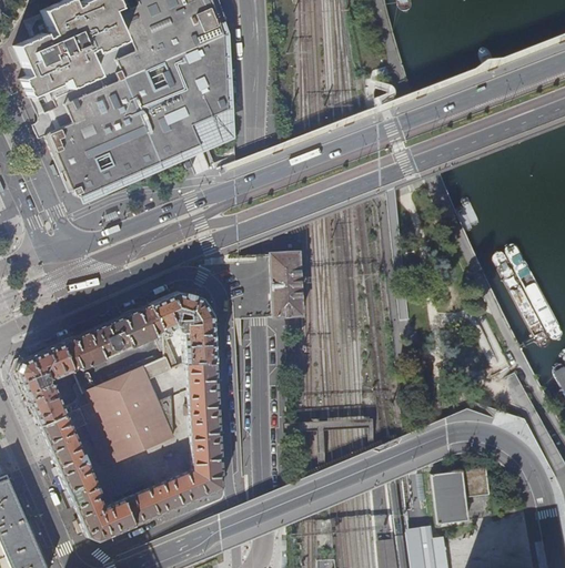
[(23,80),(30,98),(68,82),(71,89),(100,78),(91,58),(127,43),(113,12),(121,10),(117,0),(88,0),(80,3),(81,6),(74,9),(70,0),(68,0),(42,11),(53,36),(47,38),(44,34),(17,46),(30,77),(23,80)]
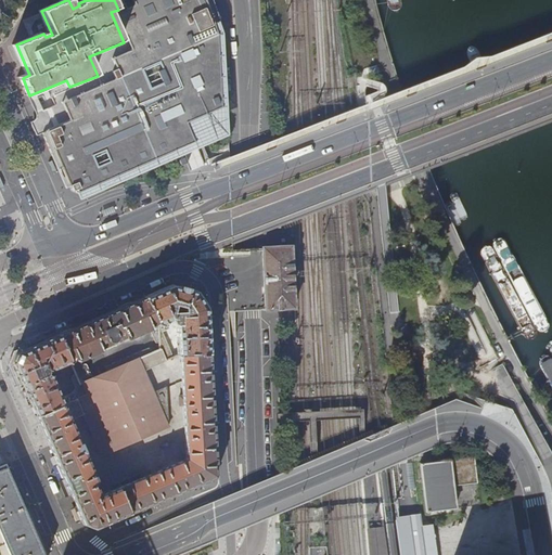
[(24,99),(50,158),(49,159),(67,184),(76,194),(81,196),(203,144),(228,133),(225,124),(226,124),(221,114),(230,110),(232,108),(231,95),(228,37),(223,23),(216,0),(114,0),(118,10),(111,12),(124,42),(89,56),(98,76),(69,87),(66,80),(29,95),(24,99)]
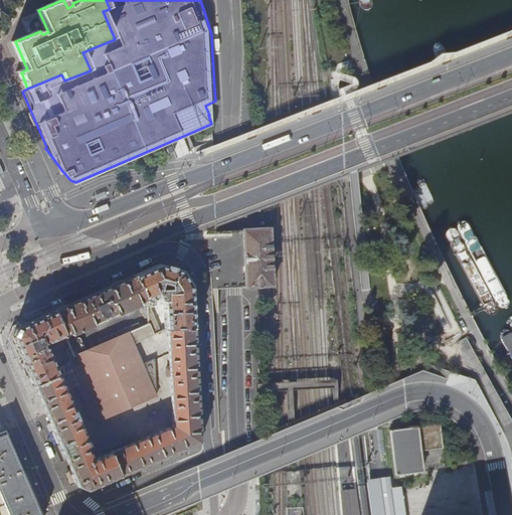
[(70,180),(62,171),(45,148),(46,147),(22,92),(27,89),(21,72),(27,69),(15,41),(14,42),(26,69),(19,72),(26,89),(20,91),(31,118),(36,128),(42,142),(56,177),(58,176),(60,181),(63,180),(64,183),(67,182),(68,185),(75,182),(70,180)]
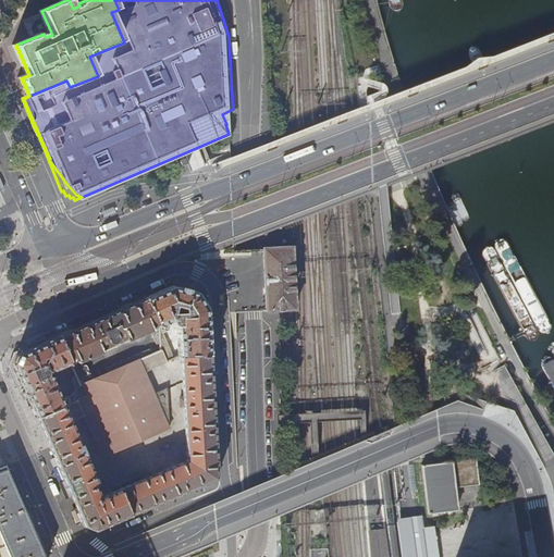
[(270,311),(270,312),(299,311),(296,247),(267,248),(267,251),(270,311)]
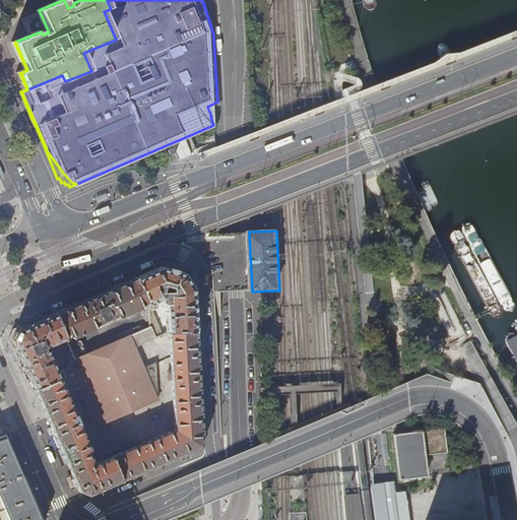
[(139,279),(145,294),(146,294),(152,306),(152,322),(151,327),(156,338),(165,334),(154,312),(162,309),(158,303),(164,301),(165,303),(166,304),(168,305),(169,333),(173,332),(199,331),(197,288),(188,273),(165,268),(139,279)]
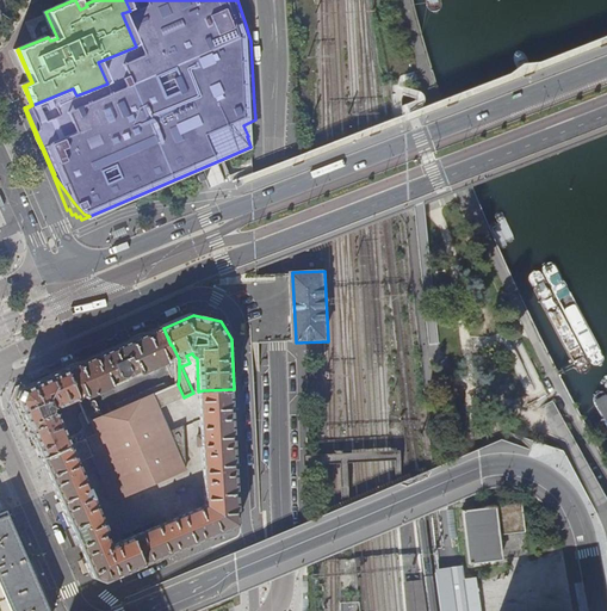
[(163,328),(69,370),(76,387),(75,387),(81,400),(87,413),(92,424),(94,423),(94,421),(105,417),(99,402),(97,401),(94,402),(92,399),(116,388),(115,384),(127,380),(127,377),(130,376),(131,377),(142,372),(142,375),(144,375),(169,364),(175,378),(179,378),(179,359),(172,345),(171,345),(163,328)]
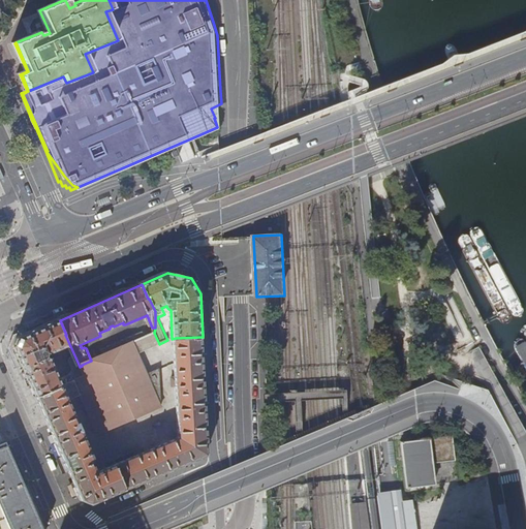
[(75,370),(73,374),(62,379),(53,360),(48,356),(49,353),(52,353),(70,346),(65,335),(66,335),(60,320),(21,337),(17,347),(38,397),(64,386),(75,381),(87,376),(82,366),(80,367),(75,358),(72,359),(72,362),(75,370)]
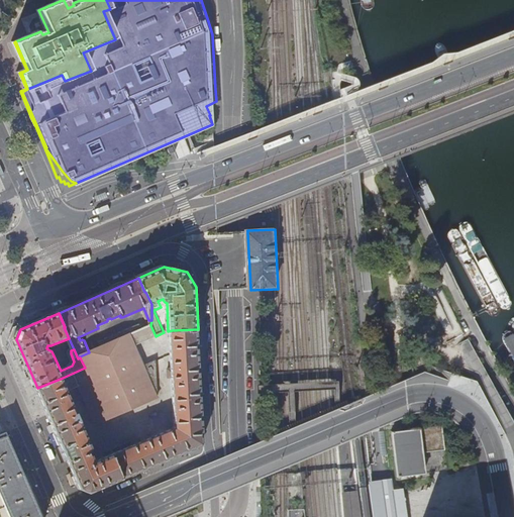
[(74,373),(98,425),(160,398),(159,360),(146,367),(137,344),(156,336),(150,325),(132,334),(104,346),(89,352),(80,356),(80,357),(85,368),(74,373)]
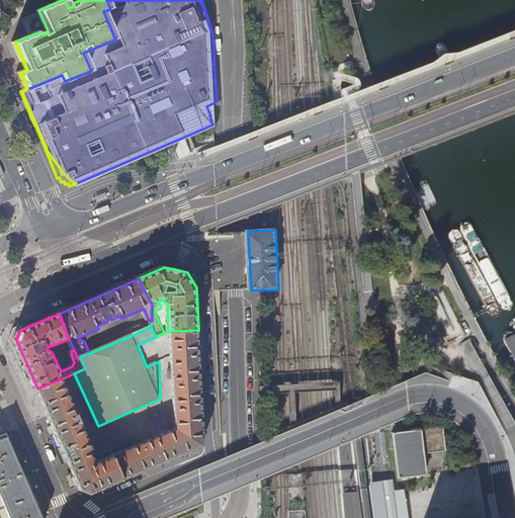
[(172,331),(173,369),(170,369),(170,378),(174,378),(177,429),(143,443),(142,440),(134,443),(136,446),(96,462),(93,455),(94,452),(81,422),(84,421),(81,414),(78,415),(63,378),(37,389),(82,491),(91,495),(204,447),(198,330),(172,331)]
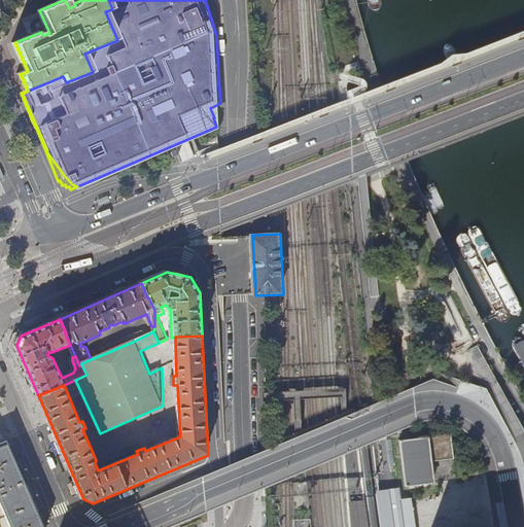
[(133,336),(104,349),(106,353),(135,341),(133,336)]
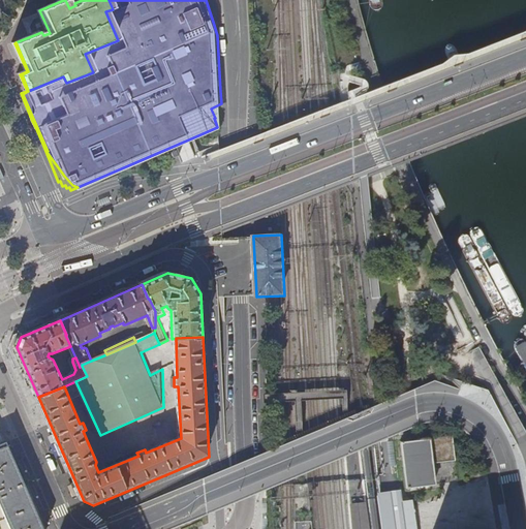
[(437,484),(434,464),(458,461),(456,447),(454,435),(403,442),(409,488),(437,484)]
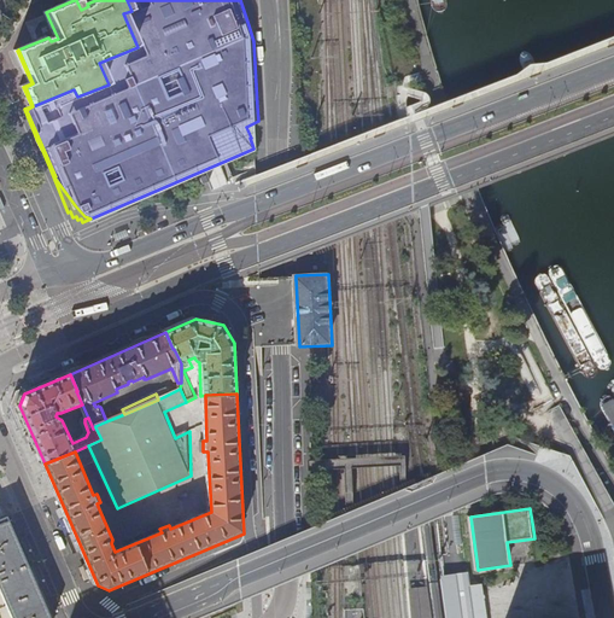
[(52,617),(9,518),(9,516),(0,518),(0,617),(52,617)]
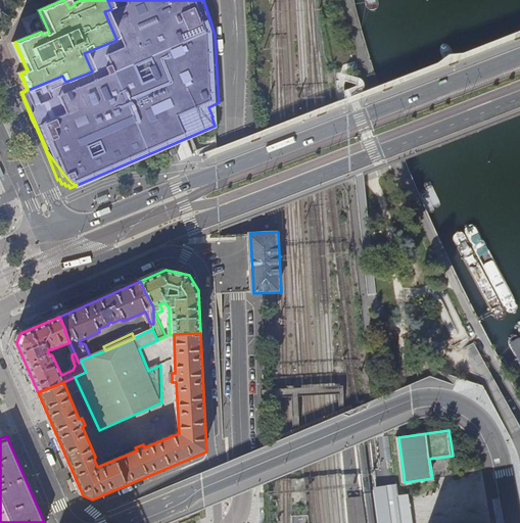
[(404,522),(403,512),(400,496),(400,494),(400,491),(393,492),(387,493),(379,494),(379,501),(382,522),(404,522)]
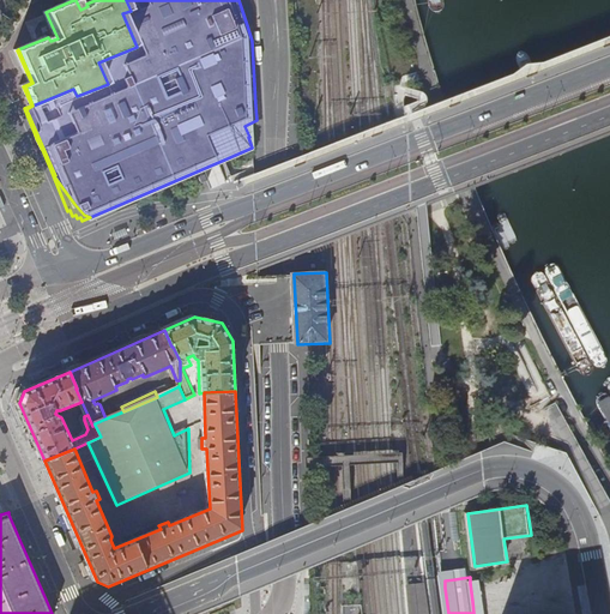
[(472,583),(470,583),(472,601),(473,613),(485,613),(484,597),(482,582),(472,583)]
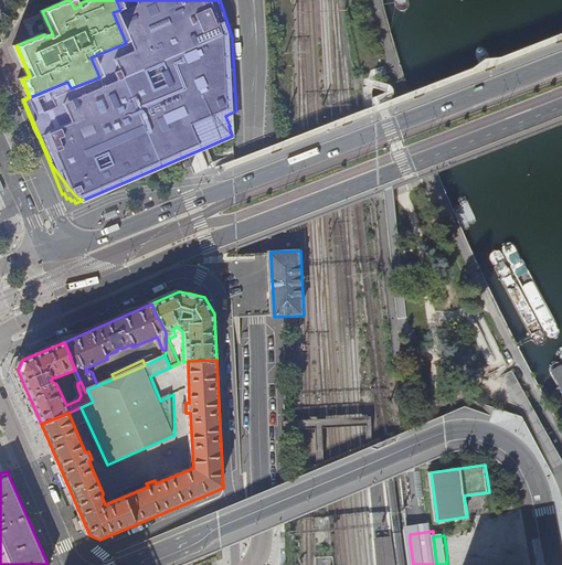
[(394,564),(391,539),(378,539),(380,564),(394,564)]
